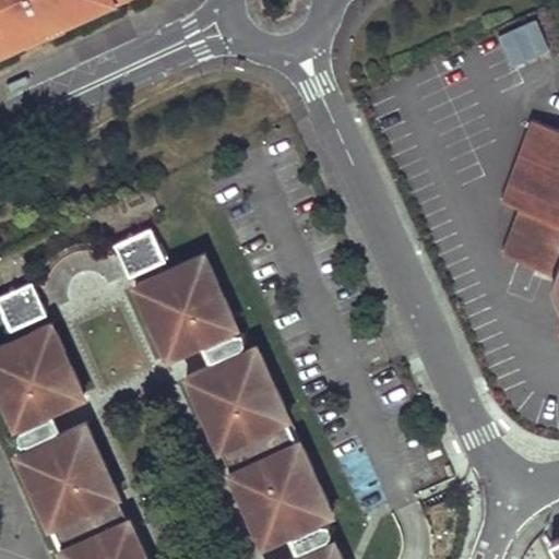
[(0,0),(0,51),(114,0),(0,0)]
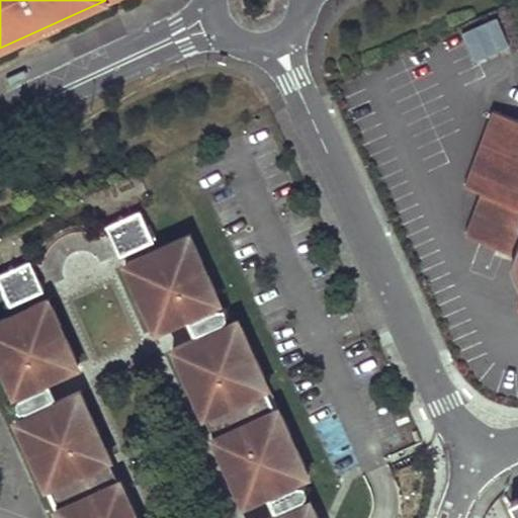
[(461,29),(475,60),(510,44),(497,14),(461,29)]
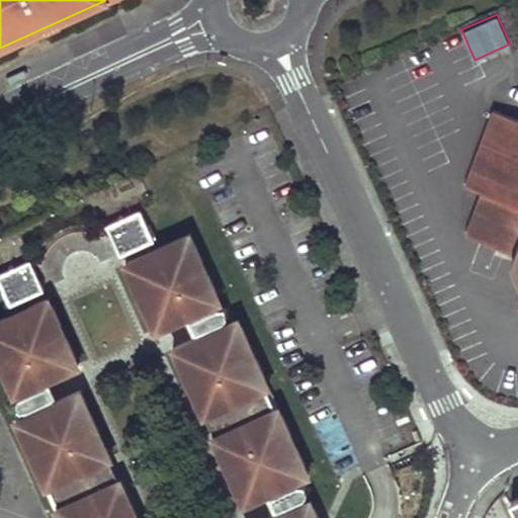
[(517,119),(493,110),(465,186),(482,192),(465,235),(515,253),(515,254),(512,262),(517,276),(517,119)]
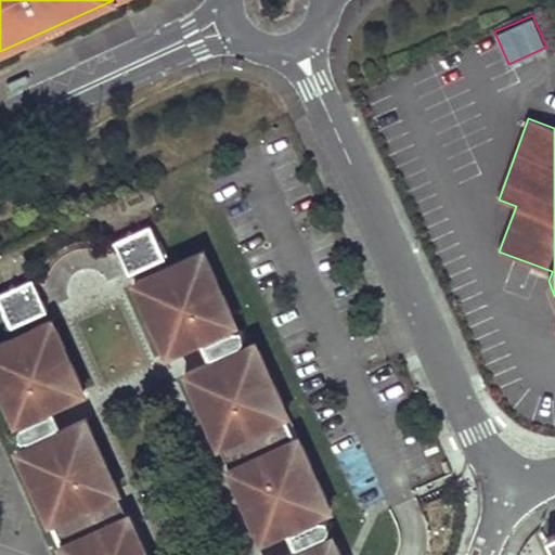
[(125,263),(129,273),(162,258),(155,246),(158,244),(150,226),(121,239),(132,261),(125,263)]
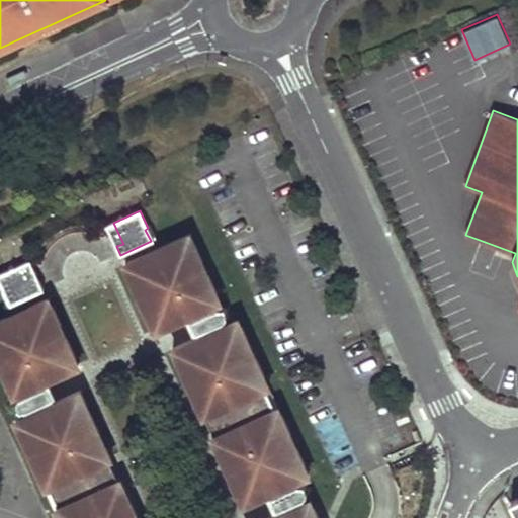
[(107,226),(116,246),(123,244),(113,223),(107,226)]
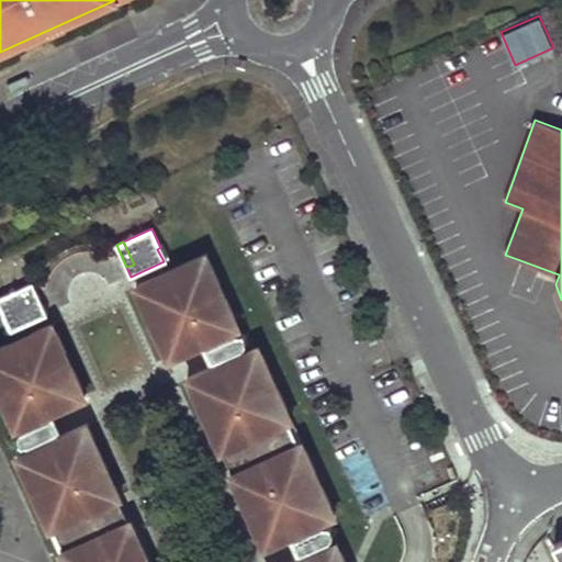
[(160,247),(157,249),(164,261),(166,260),(160,247)]
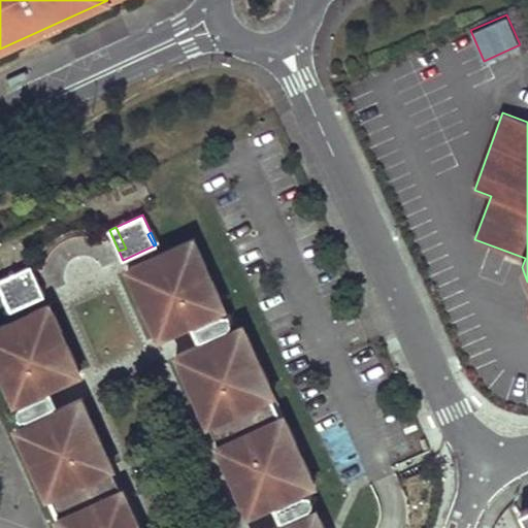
[(130,268),(134,276),(131,278),(139,297),(142,296),(150,309),(145,311),(155,331),(158,329),(162,337),(192,324),(202,344),(176,357),(182,367),(185,365),(191,380),(188,381),(196,400),(200,398),(206,413),(203,415),(207,425),(208,424),(219,447),(218,447),(222,457),(225,456),(232,469),(228,470),(237,491),(240,489),(248,503),(243,504),(249,515),(274,503),(284,525),(276,527),(323,527),(319,519),(316,521),(312,512),(299,519),(289,497),(310,487),(307,479),(310,477),(301,458),(298,459),(292,446),(295,443),(287,425),(283,426),(266,389),(269,387),(261,368),(257,369),(251,356),(255,354),(245,334),(242,336),(238,328),(217,337),(207,317),(221,310),(217,302),(221,301),(211,282),(208,283),(202,268),(205,267),(193,240),(130,268)]
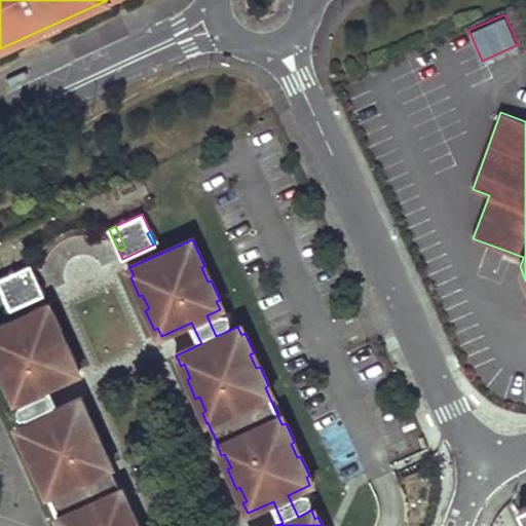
[(31,265),(25,268),(34,289),(41,286),(31,265)]
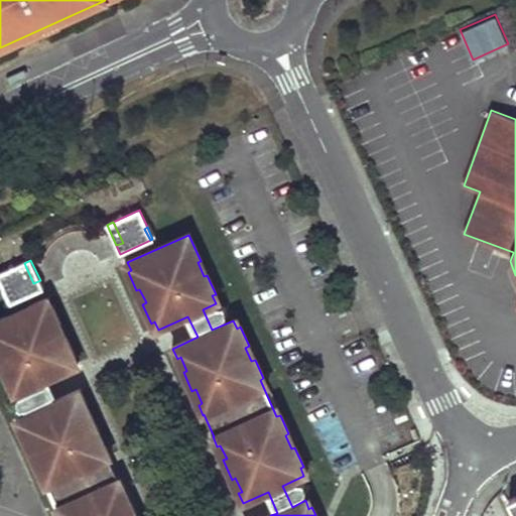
[(0,273),(0,278),(6,291),(8,290),(14,302),(43,288),(40,280),(33,283),(24,263),(0,273)]
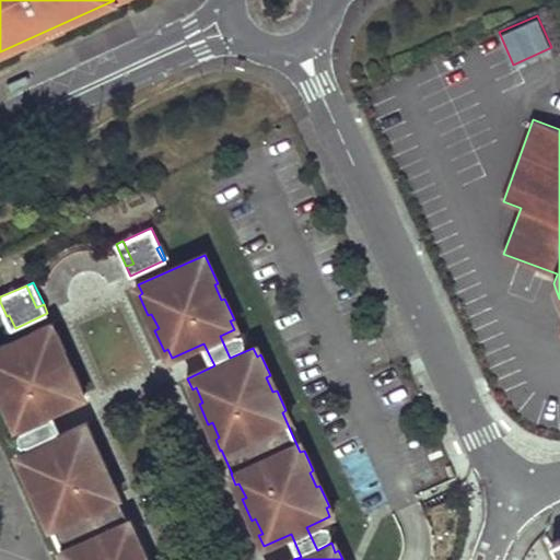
[(9,315),(7,316),(12,329),(15,328),(9,315)]
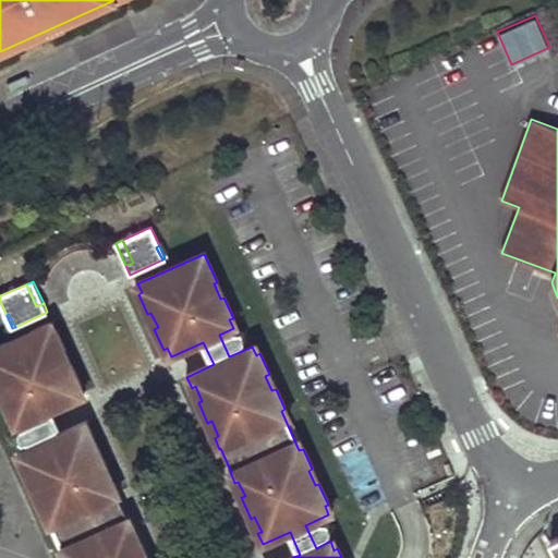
[(0,346),(0,385),(5,397),(1,398),(11,419),(14,417),(19,425),(33,419),(43,441),(20,452),(23,461),(20,462),(29,483),(33,481),(39,496),(36,498),(45,518),(49,516),(67,556),(63,557),(147,557),(141,544),(137,545),(131,531),(134,529),(129,518),(128,519),(118,496),(119,495),(113,484),(110,486),(104,471),(107,469),(97,448),(94,450),(87,435),(91,434),(86,422),(59,434),(49,412),(81,398),(77,389),(81,387),(72,366),(68,368),(61,354),(64,352),(56,331),(52,332),(48,324),(0,346)]
